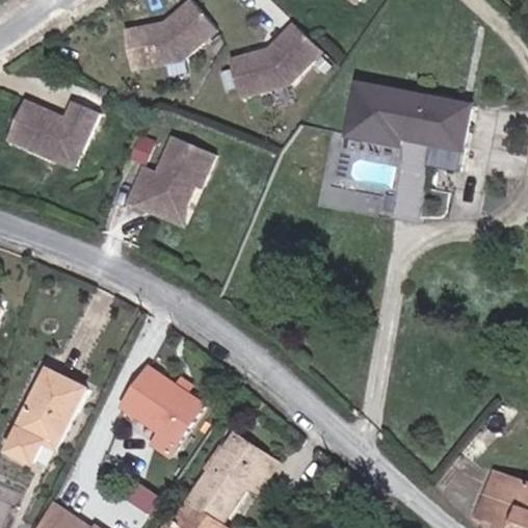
[(166,25),(127,32),(134,71),(183,61),(218,32),(193,2),(166,25)]
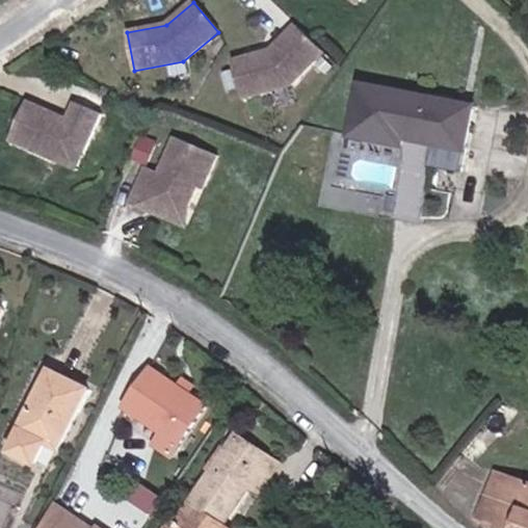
[(268,49),(230,59),(240,98),(289,84),(321,52),(293,24),(268,49)]
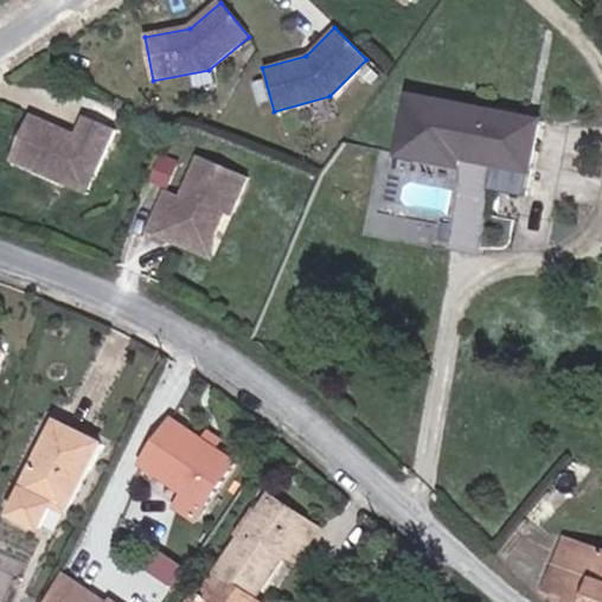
[(536,117),(408,94),(397,151),(456,161),(458,154),(475,157),(473,178),(519,186),(524,166),(527,167),(536,117)]
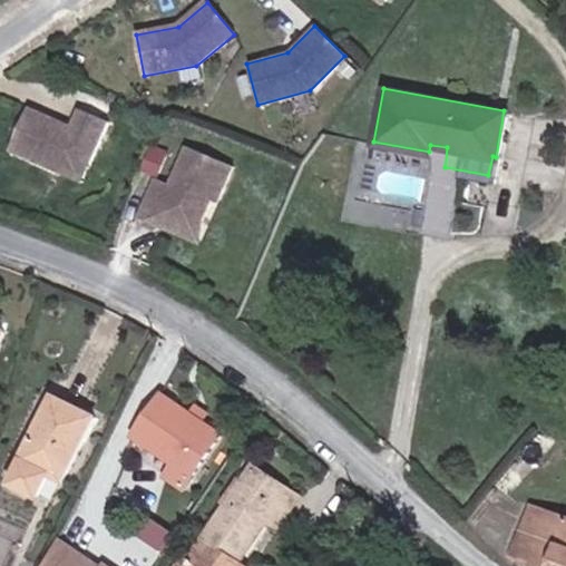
[(69,124),(27,105),(7,148),(57,171),(80,162),(86,150),(91,153),(107,120),(76,106),(69,124)]
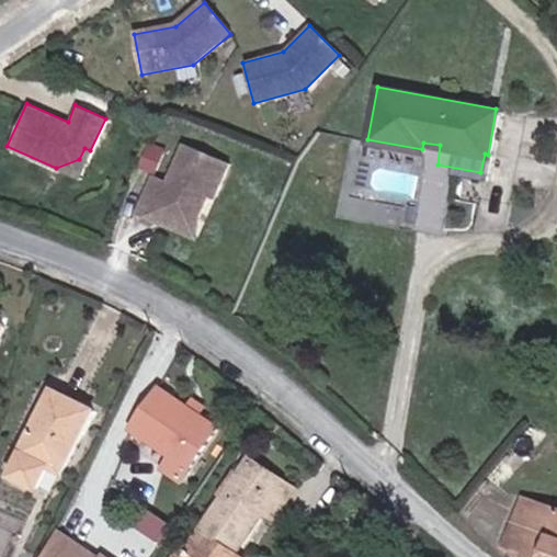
[(150,134),(140,160),(156,166),(166,139),(150,134)]
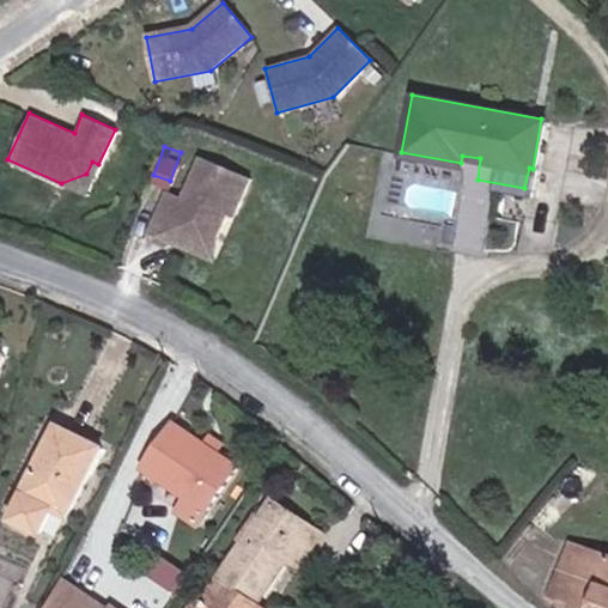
[(244,176),(198,158),(181,194),(164,188),(149,228),(165,235),(168,228),(194,237),(216,229),(223,212),(229,214),(244,176)]
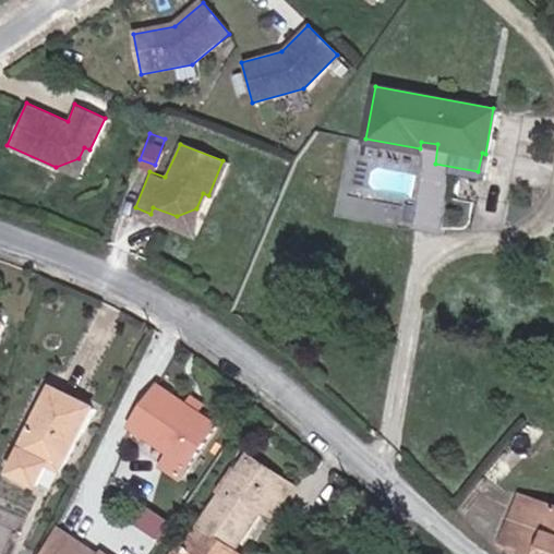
[(77,177),(89,149),(84,147),(79,158),(56,167),(77,177)]
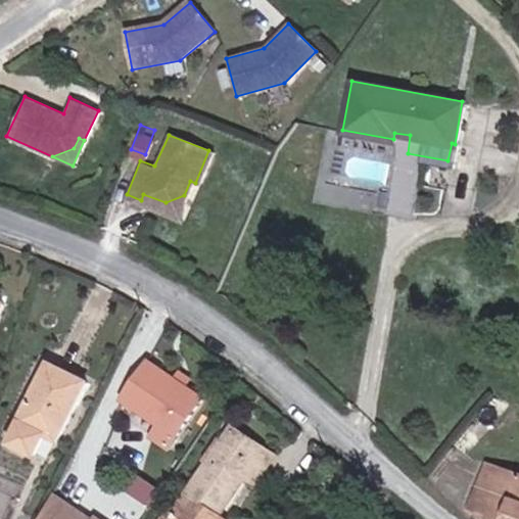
[(166,202),(143,194),(141,200),(183,216),(195,183),(190,181),(184,195),(166,202)]
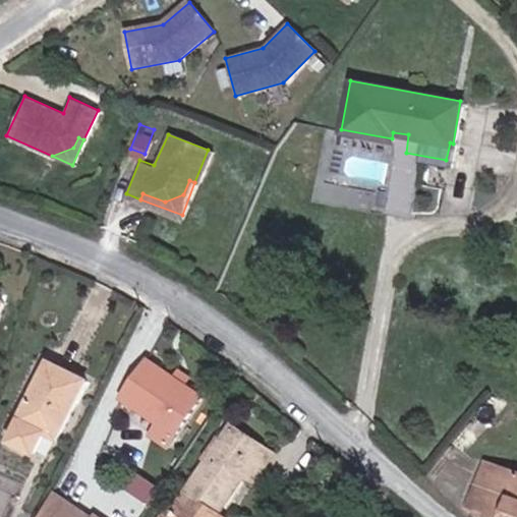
[(184,384),(170,374),(145,356),(120,396),(145,413),(136,425),(165,443),(198,394),(184,384)]
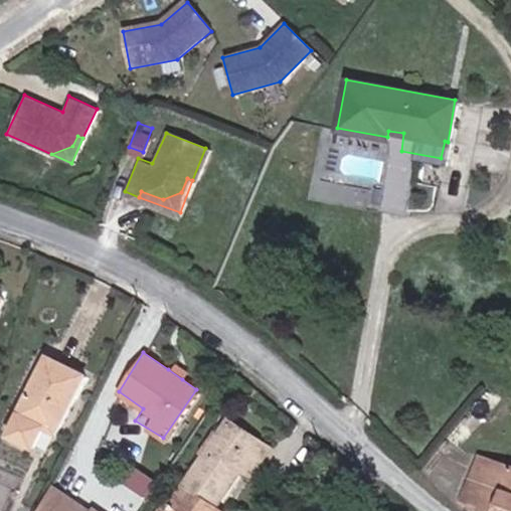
[(53,431),(81,373),(45,355),(8,434),(31,446),(41,423),(53,431)]
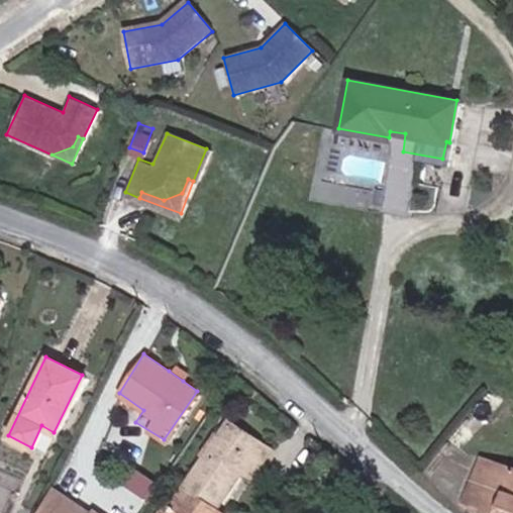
[(174,363),(169,371),(183,381),(188,370),(174,363)]
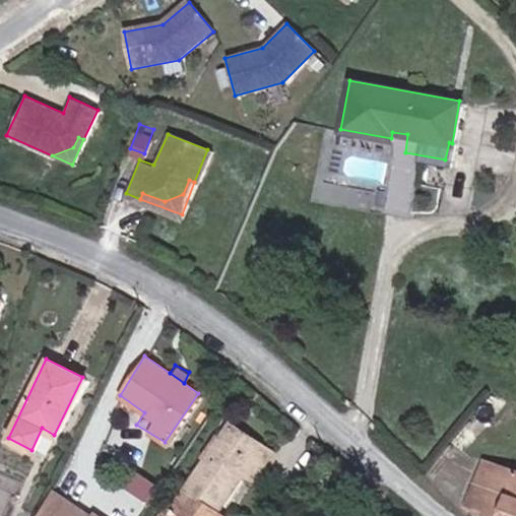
[(214,508),(258,442),(228,421),(163,515),(223,515),(214,508)]
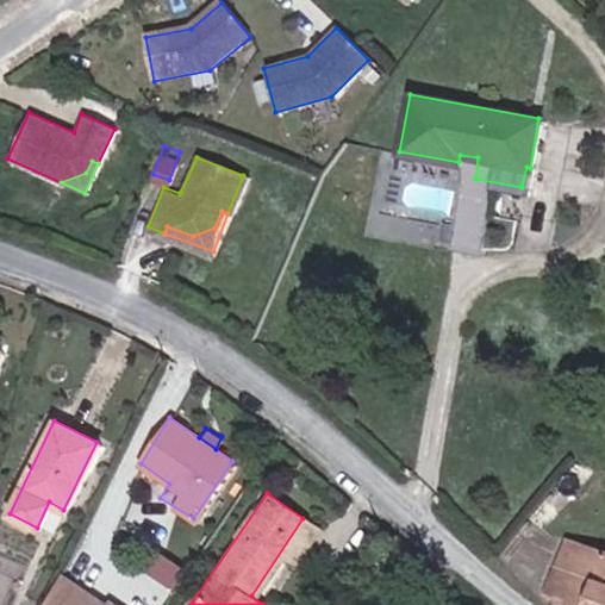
[(543,603),(546,604),(562,604),(563,603),(571,604),(604,604),(604,550),(562,536),(541,591),(546,592),(543,603)]
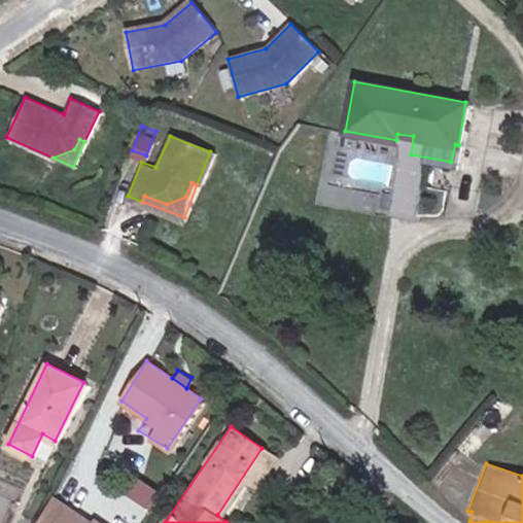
[(135,492),(150,499),(158,482),(142,476),(135,492)]
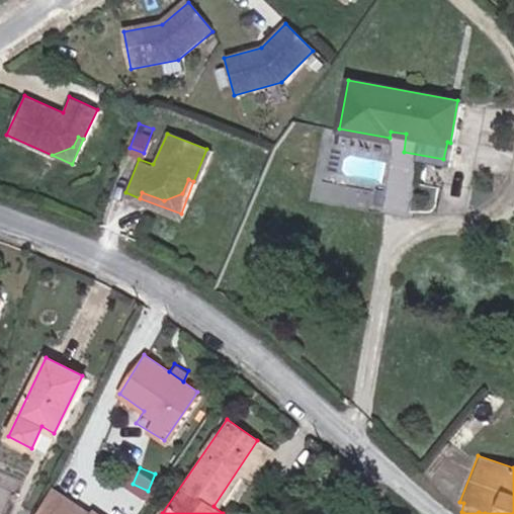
[(118,513),(54,484),(39,513),(118,513)]
